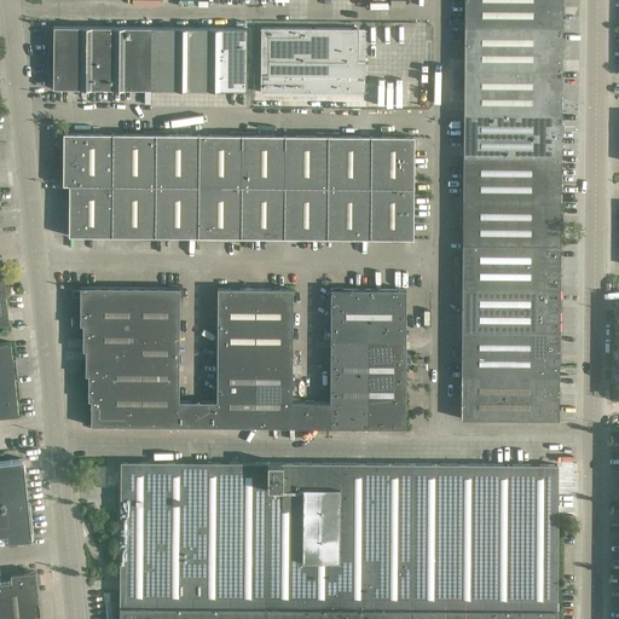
[(464,0),(464,69),(461,418),(559,420),(561,70),(561,46),(562,27),(562,12),(561,0),(464,0)]
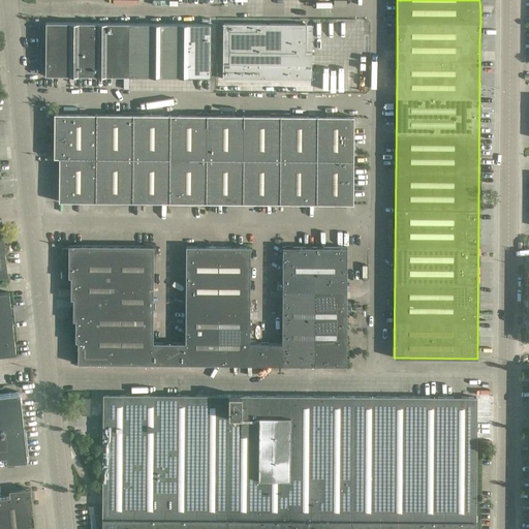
[(44,75),(128,76),(128,25),(45,24),(44,75)]
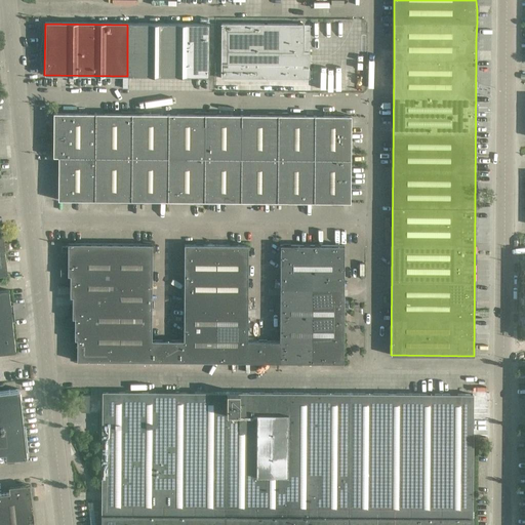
[(208,26),(127,25),(127,76),(208,77),(208,26)]
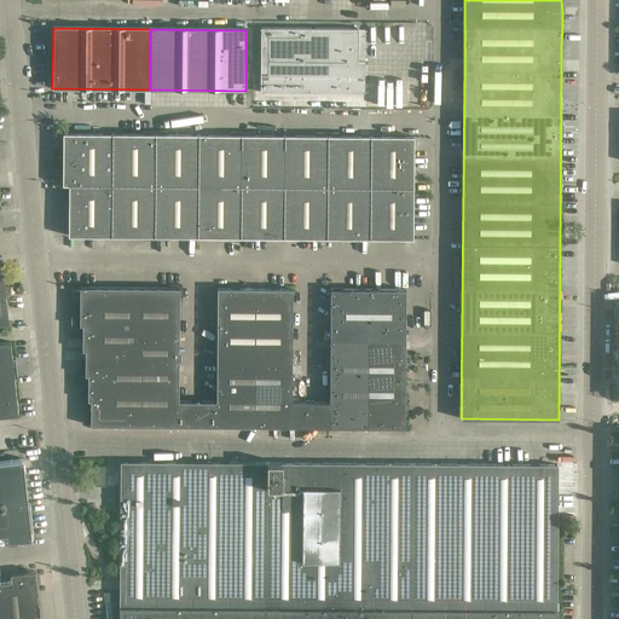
[(358,61),(358,29),(260,29),(260,93),(365,93),(365,82),(364,81),(358,81),(358,76),(364,76),(365,75),(365,61),(358,61)]
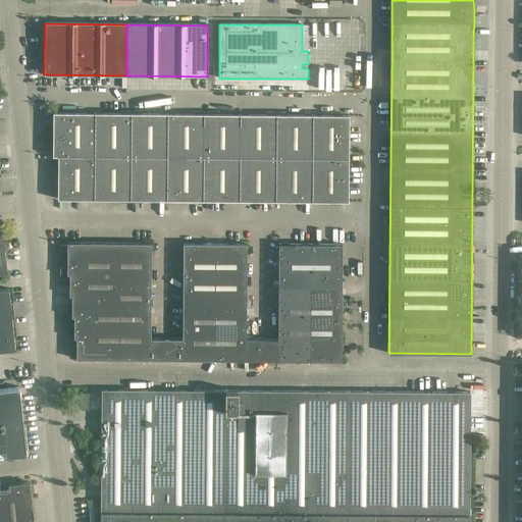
[(350,82),(326,82),(326,92),(350,92),(350,82)]
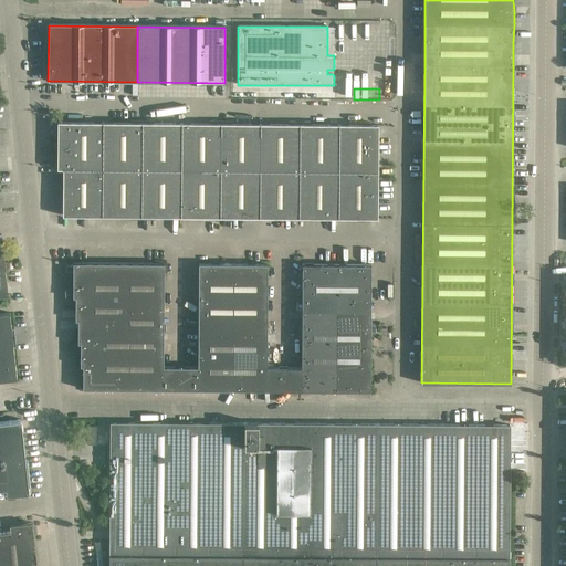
[(378,219),(378,171),(378,125),(56,123),(56,127),(52,127),(52,136),(56,136),(56,170),(59,170),(59,181),(63,181),(63,217),(378,219)]
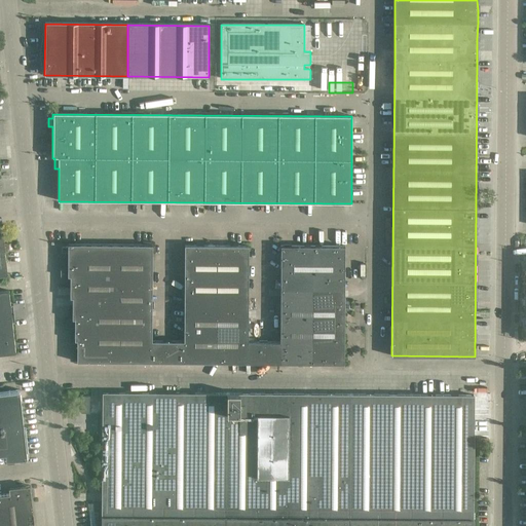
[(344,247),(283,247),(280,247),(279,343),(248,343),(249,246),(184,246),(184,342),(152,342),(152,246),(68,245),(68,248),(65,248),(65,254),(68,254),(67,276),(70,276),(70,298),(72,298),(72,328),(74,328),(74,340),(77,340),(76,362),(343,364),(344,247)]
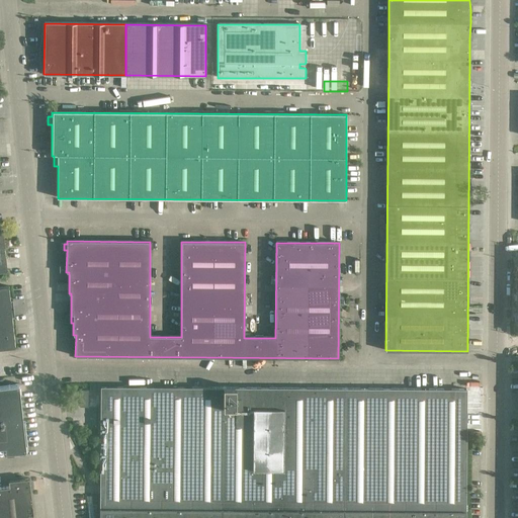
[(0,348),(14,347),(7,286),(0,286),(0,348)]
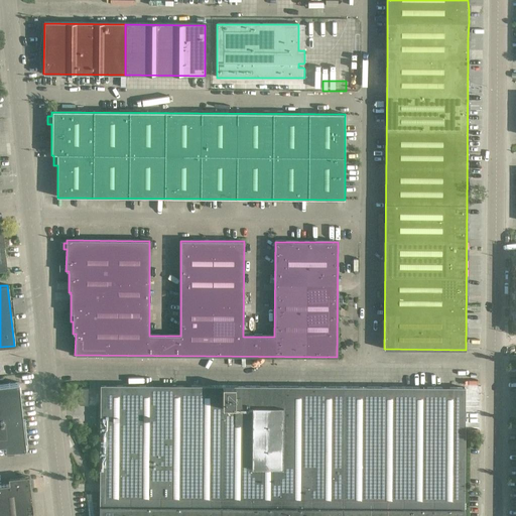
[(0,444),(4,444),(5,450),(25,448),(18,382),(0,383),(0,444)]
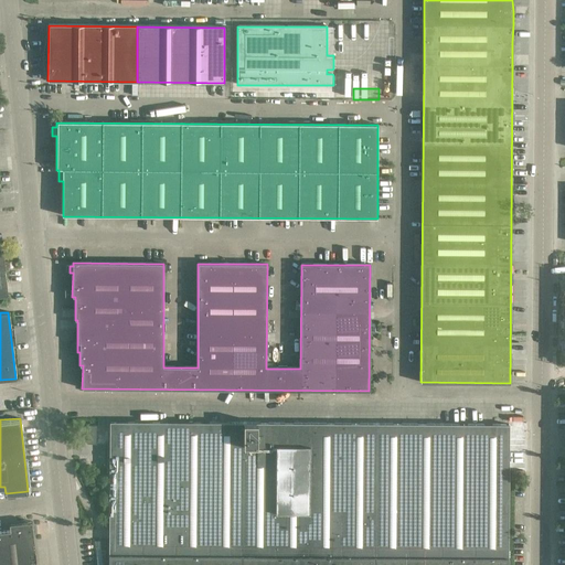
[(508,564),(509,425),(342,424),(210,423),(177,423),(110,422),(108,564),(508,564)]
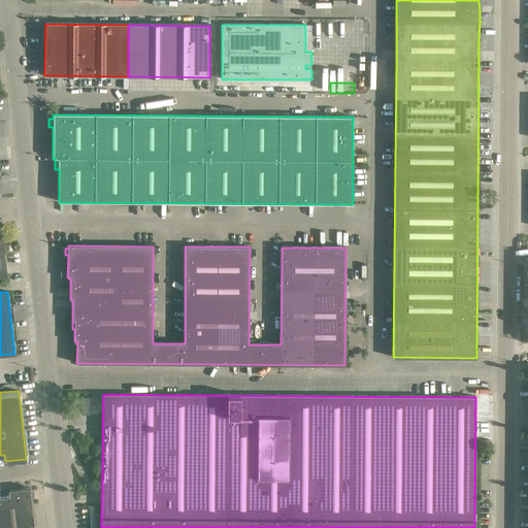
[(81,415),(86,415),(91,415),(91,397),(81,397),(81,415)]
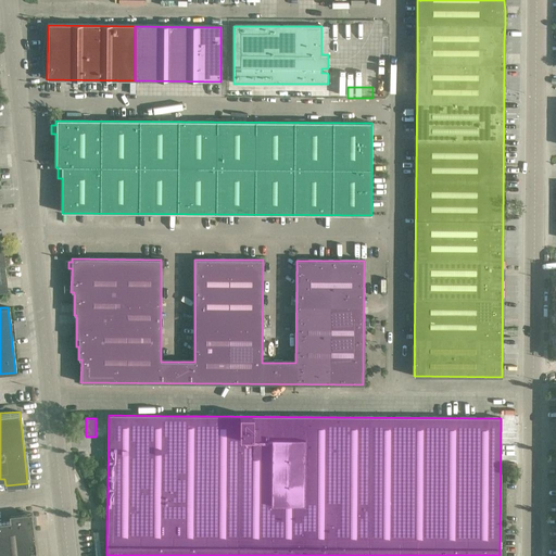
[(10,522),(0,522),(0,555),(35,555),(30,514),(9,516),(10,522)]
